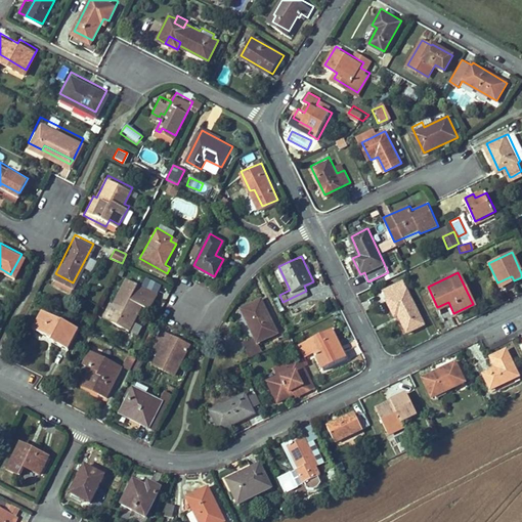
[(156,293),(125,276),(111,304),(121,310),(114,322),(127,330),(140,304),(147,308),(156,293)]
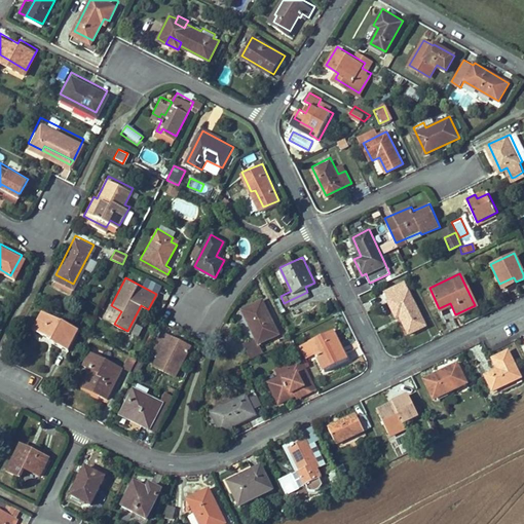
[(425,326),(404,282),(385,290),(389,298),(385,300),(385,301),(394,319),(400,315),(408,334),(425,326)]
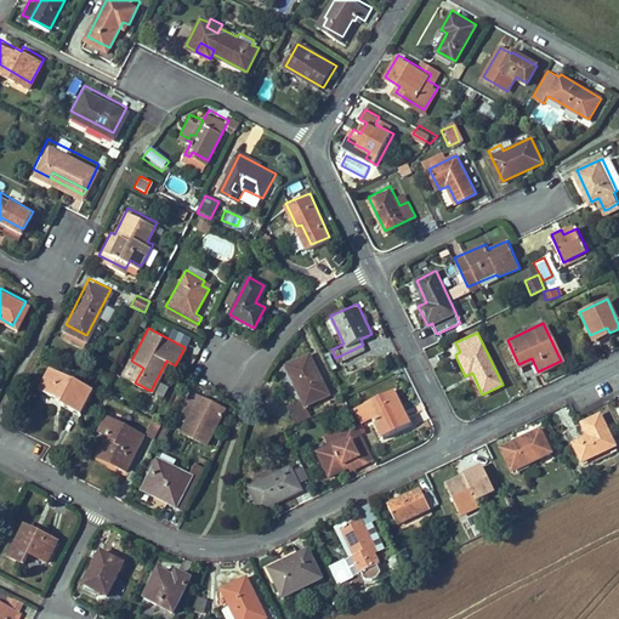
[(284,363),(299,393),(282,402),(287,412),(304,403),(328,392),(308,351),(284,363)]
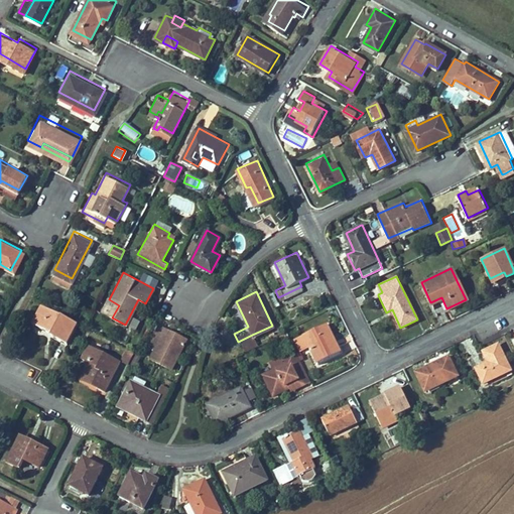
[(76,320),(41,301),(32,317),(51,329),(49,333),(63,341),(76,320)]
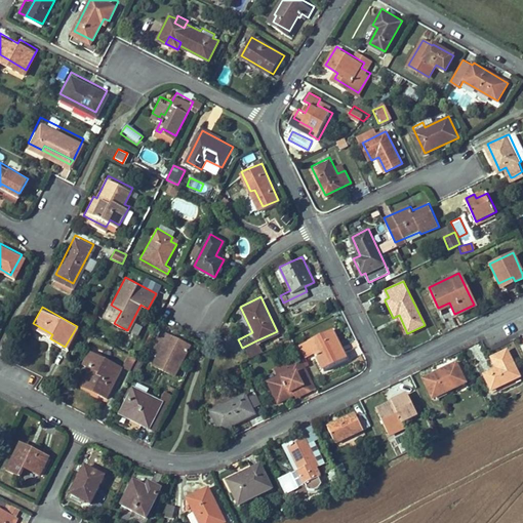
[(345,358),(331,328),(308,338),(321,368),(323,367),(345,358)]
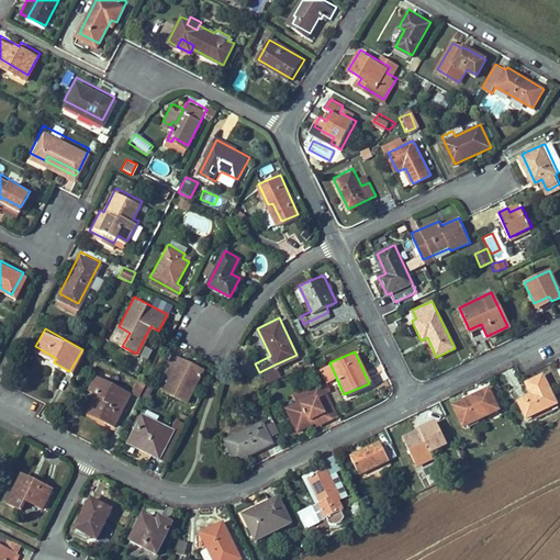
[(201,369),(172,353),(160,373),(168,378),(163,388),(183,399),(201,369)]
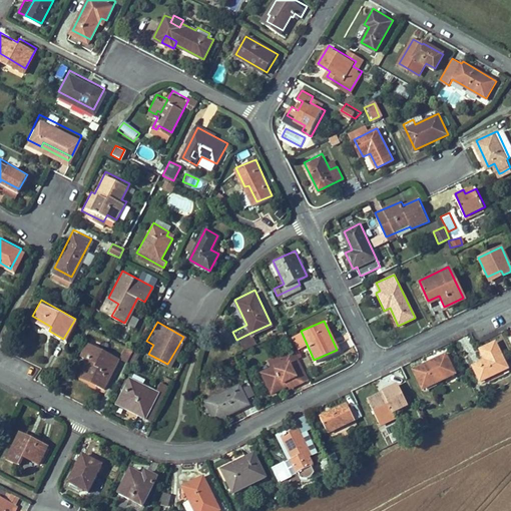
[(250,333),(236,340),(239,347),(254,340),(250,333)]
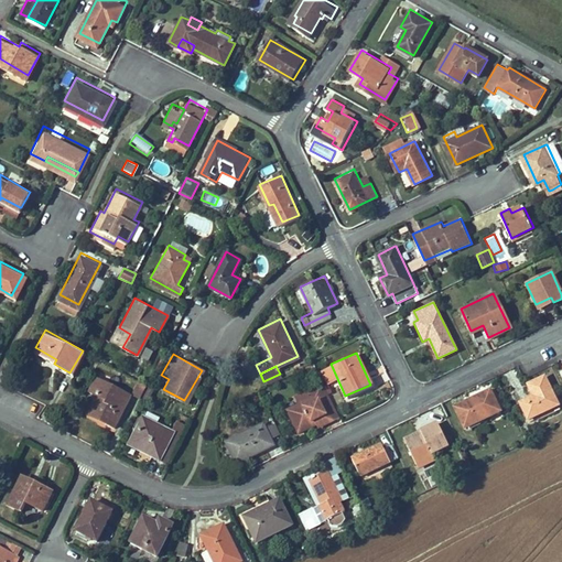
[(109,425),(126,396),(103,384),(106,379),(96,374),(88,388),(95,392),(87,408),(104,417),(100,421),(109,425)]
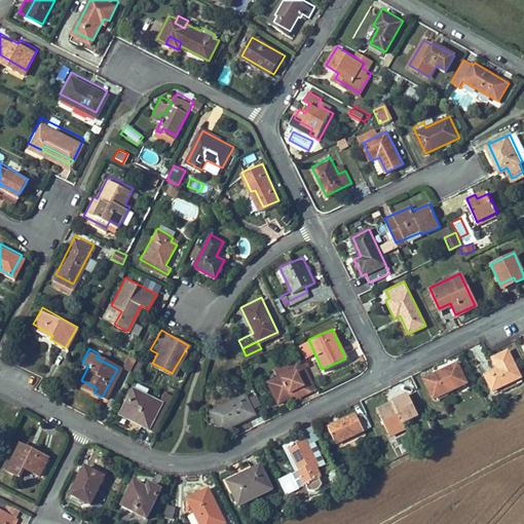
[(506,349),(491,357),(496,367),(486,372),(482,372),(482,374),(489,389),(518,375),(506,349)]
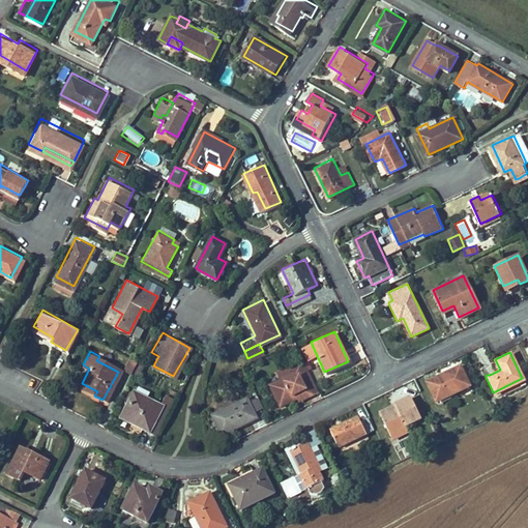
[(121,368),(129,372),(136,360),(127,356),(121,368)]
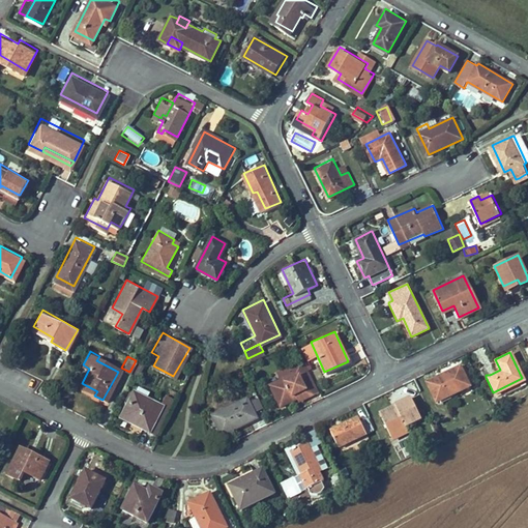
[(291,361),(294,369),(268,382),(279,403),(303,390),(304,393),(305,394),(315,389),(300,357),(291,361)]
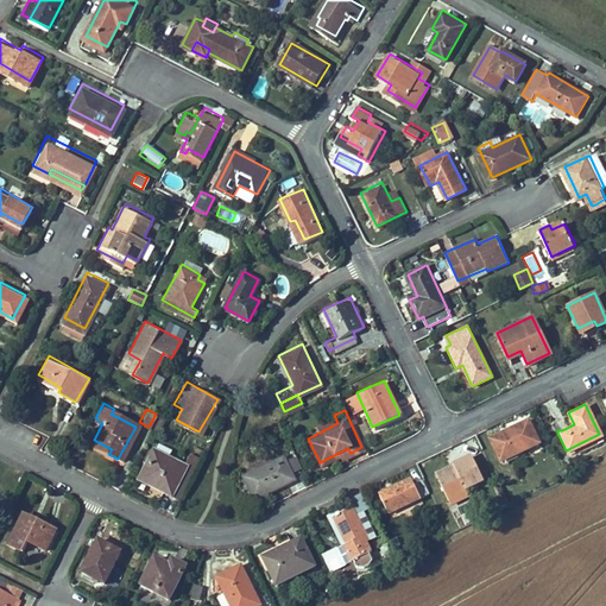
[(538,444),(528,420),(507,428),(509,431),(490,440),(498,461),(538,444)]
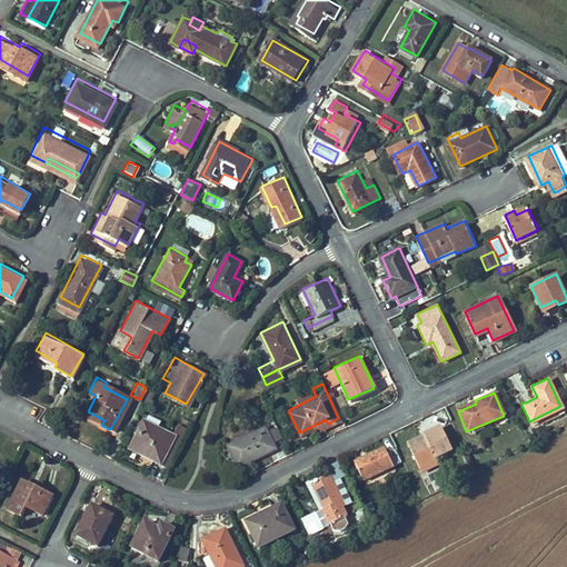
[(162,465),(177,437),(180,431),(177,429),(180,424),(172,419),(166,430),(155,424),(158,417),(146,410),(142,418),(127,445),(162,465)]
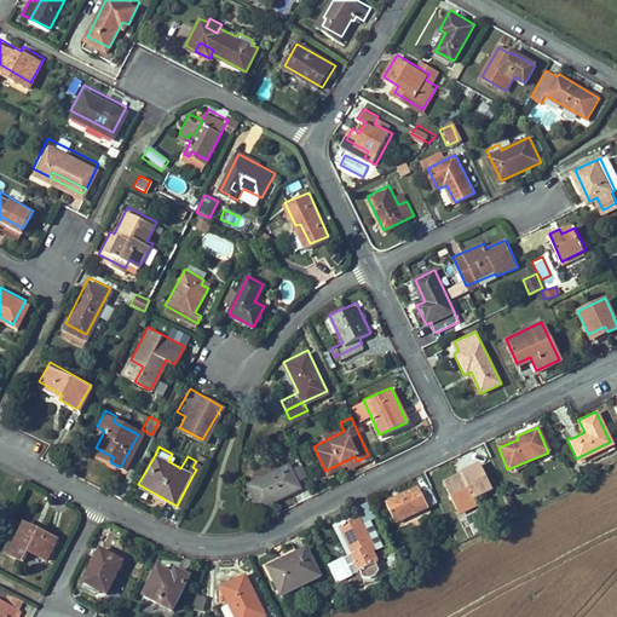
[(295,483),(286,461),(244,482),(257,507),(292,490),(289,486),(295,483)]
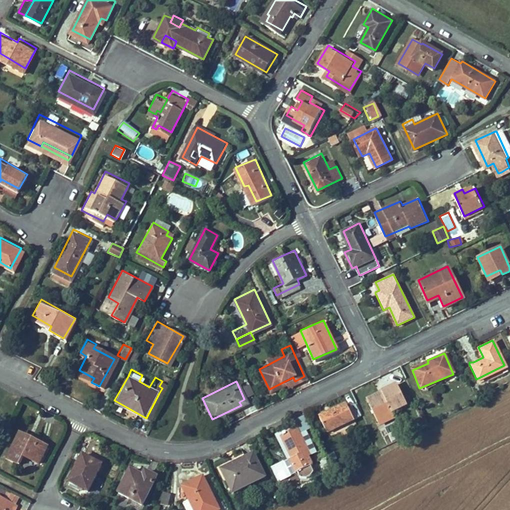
[(381,389),(383,392),(364,401),(373,420),(390,412),(389,410),(404,403),(395,382),(381,389)]
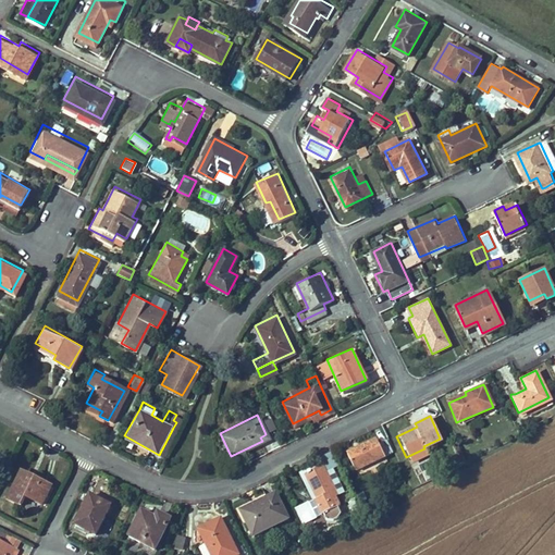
[(382,455),(373,438),(343,451),(352,469),(382,455)]
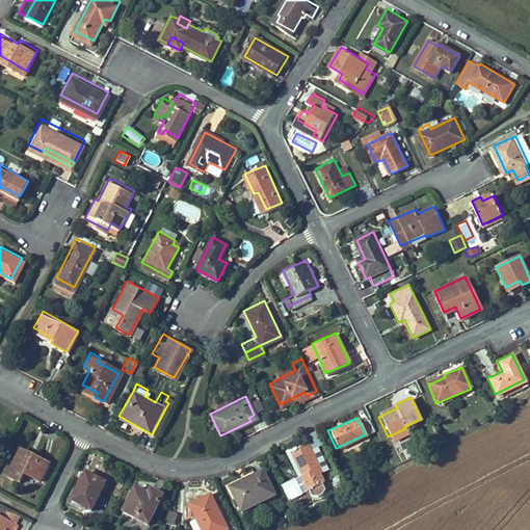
[(313,468),(317,466),(306,441),(288,449),(298,473),(297,474),(295,475),(301,489),(319,482),(313,468)]
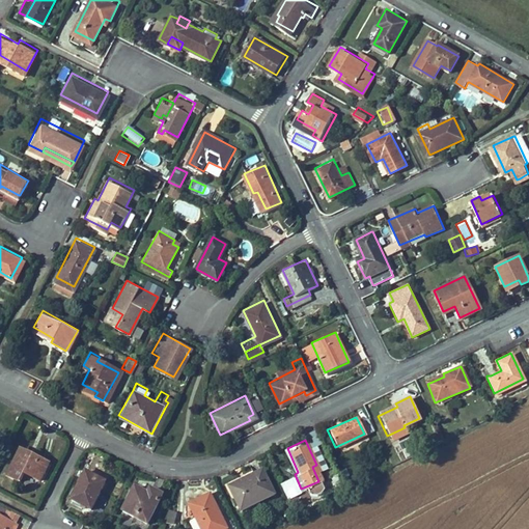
[(23,448),(8,476),(23,483),(28,473),(42,480),(51,463),(23,448)]
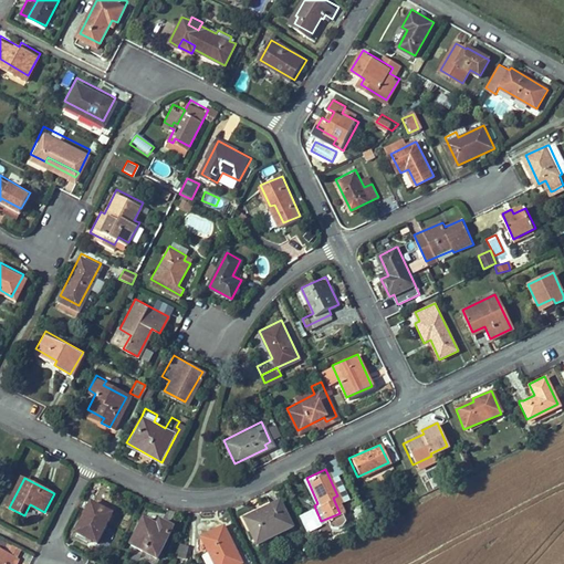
[(275,499),(239,515),(251,541),(286,524),(275,499)]
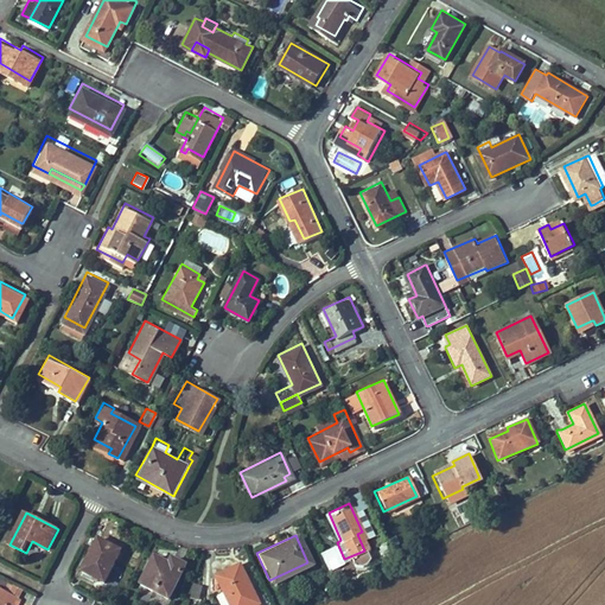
[(99,539),(82,571),(106,583),(122,552),(99,539)]
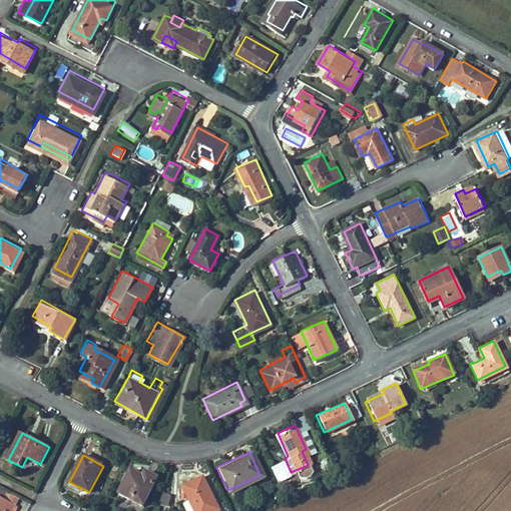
[(142,507),(159,478),(147,471),(143,477),(132,471),(119,494),(142,507)]
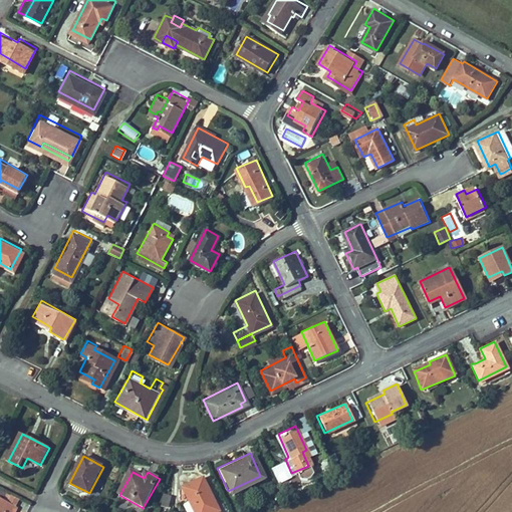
[(204,479),(183,488),(193,511),(217,511),(219,511),(204,479)]
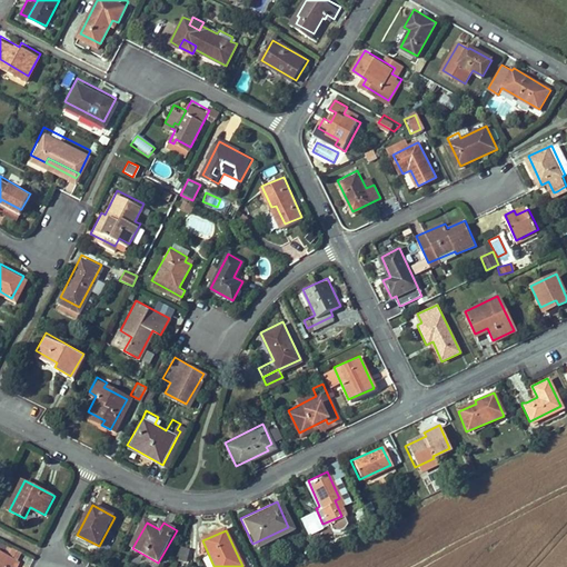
[(19,566),(22,563),(0,550),(0,566),(19,566)]
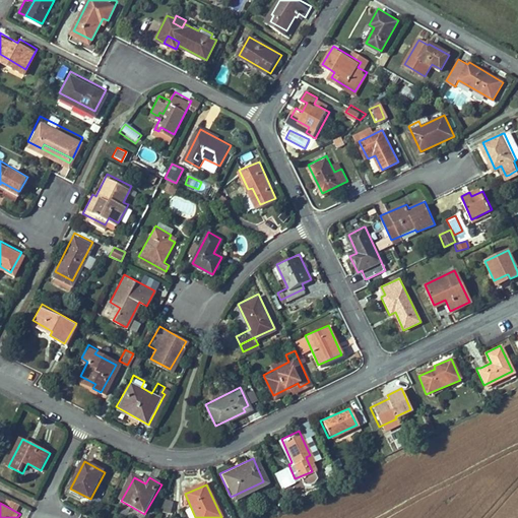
All buildings are outlined.
